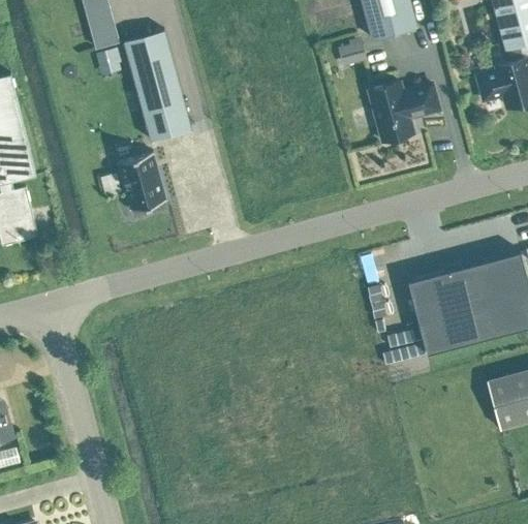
[(360,0),(371,41),(416,29),(408,0),(360,0)]
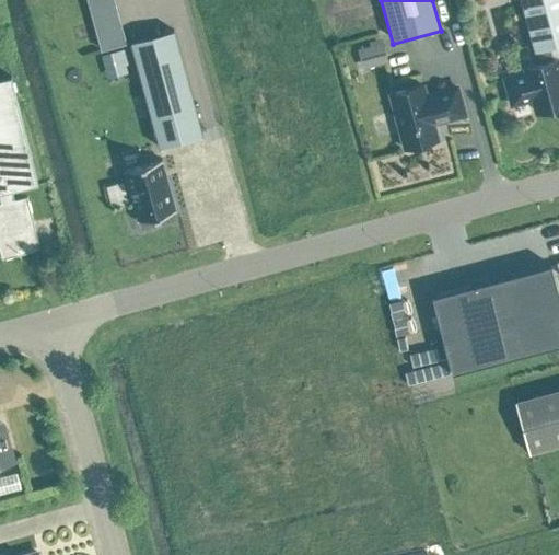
[(558,0),(522,0),(536,54),(558,47),(558,0)]
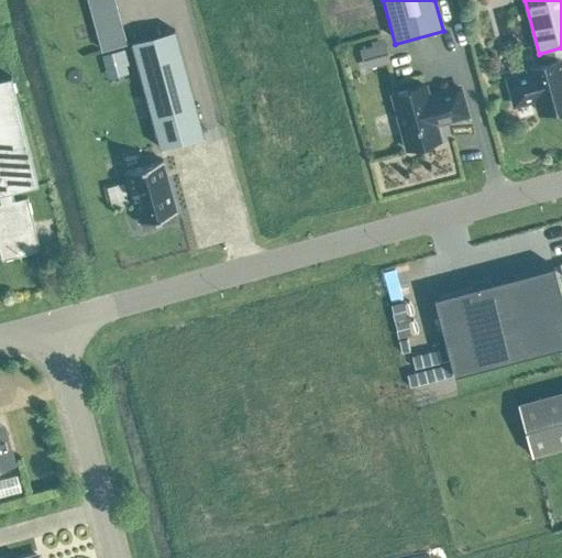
[(175,35),(132,46),(161,153),(204,141),(175,35)]
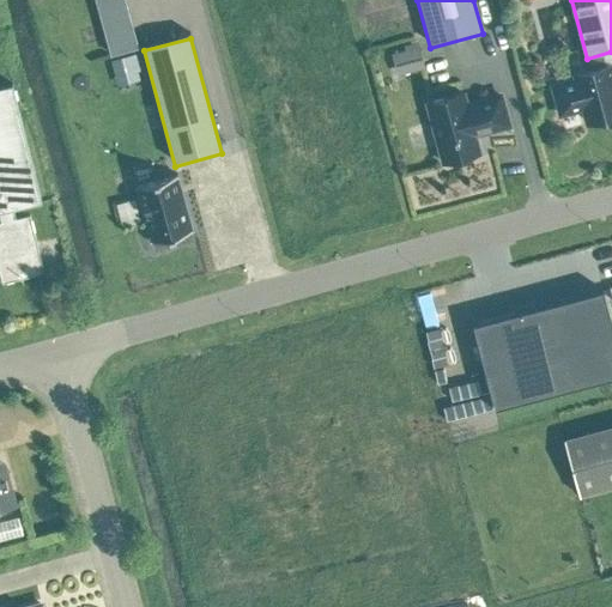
[(399,77),(426,71),(422,44),(393,52),(399,77)]
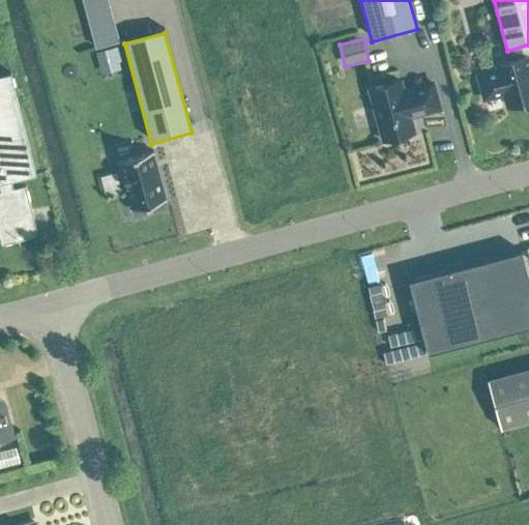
[(123,48),(93,56),(99,82),(129,74),(123,48)]
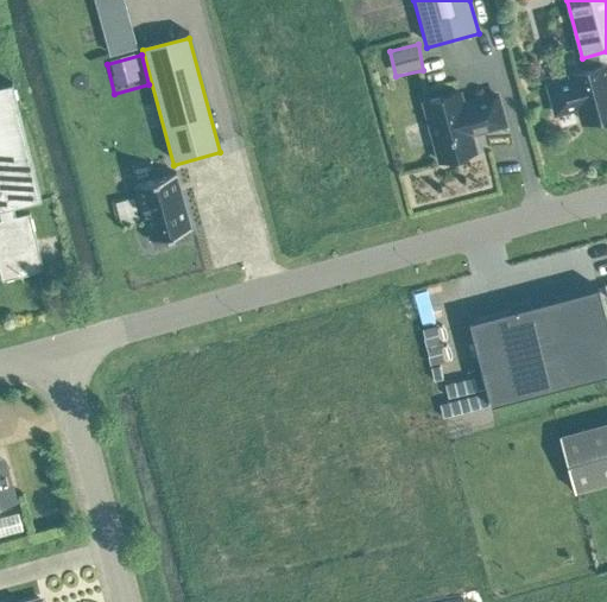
[(606,65),(567,76),(568,81),(545,88),(554,121),(577,114),(581,128),(606,120),(606,65)]
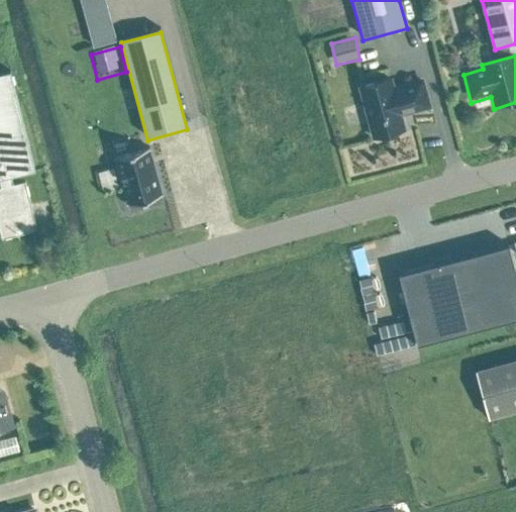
[(13,187),(11,180),(35,174),(10,74),(0,76),(0,183),(2,190),(0,190),(0,234),(2,242),(37,233),(25,185),(13,187)]
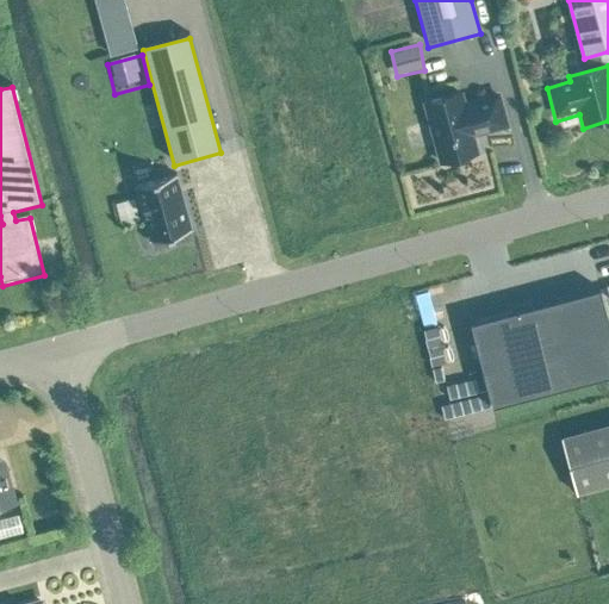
[(464,109),(460,98),(426,107),(432,128),(428,129),(433,145),(436,145),(441,166),(477,156),(471,137),(486,132),(486,134),(505,129),(498,99),(464,109)]
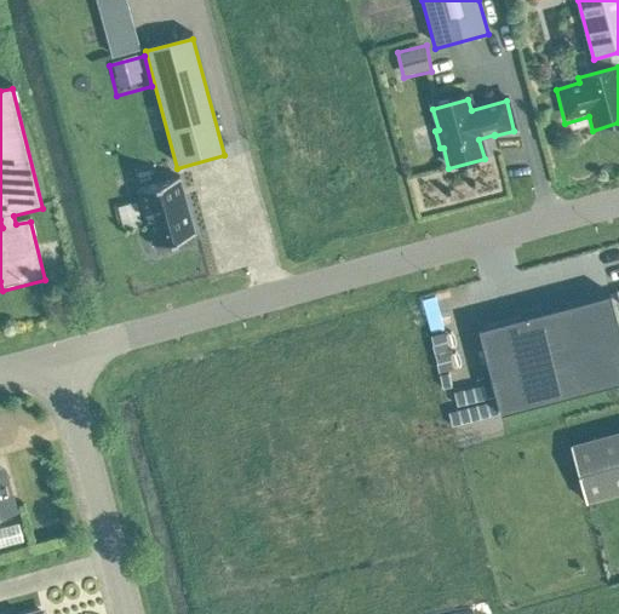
[(179,182),(138,193),(153,250),(195,237),(179,182)]
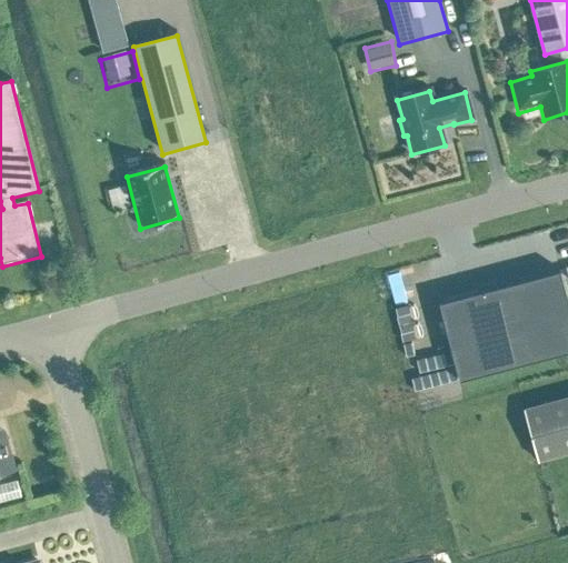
[(438,305),(458,382),(567,352),(567,307),(559,273),(438,305)]
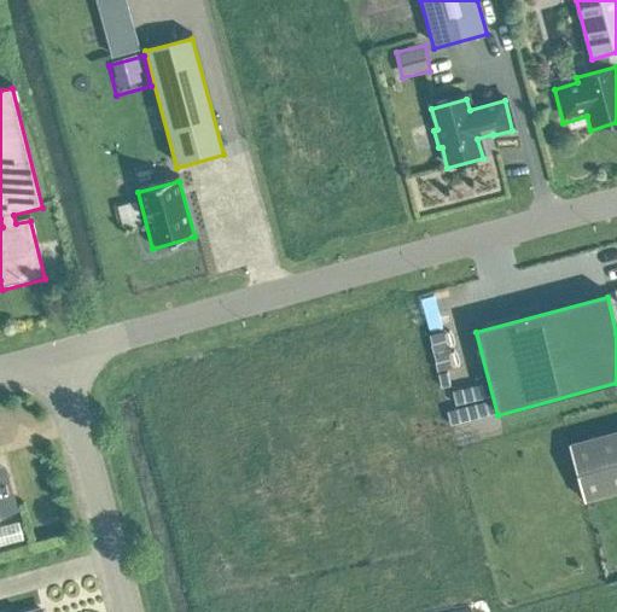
[(585,503),(616,494),(616,432),(569,446),(585,503)]
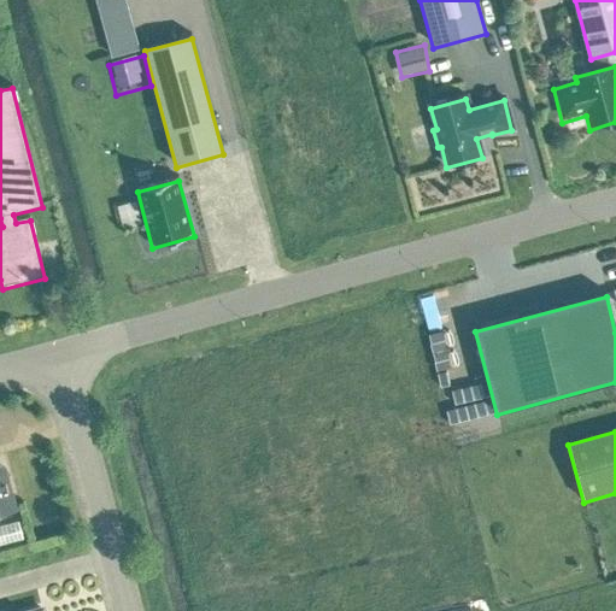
[(0,516),(17,512),(6,471),(0,468),(0,516)]
